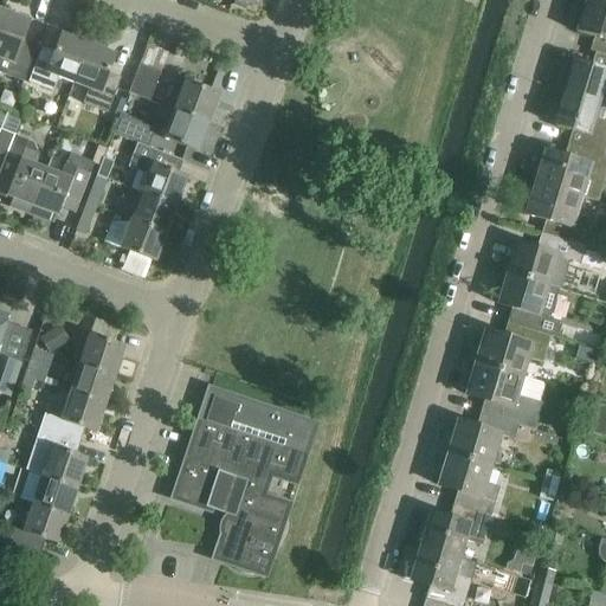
[(605,0),(585,0),(585,4),(605,10),(605,0)]
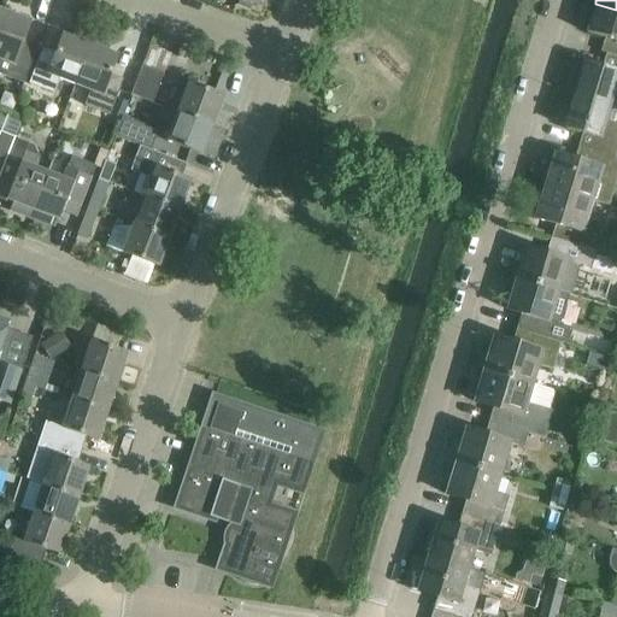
[(616,11),(594,4),(586,33),(616,41),(616,53),(616,57),(616,11)]
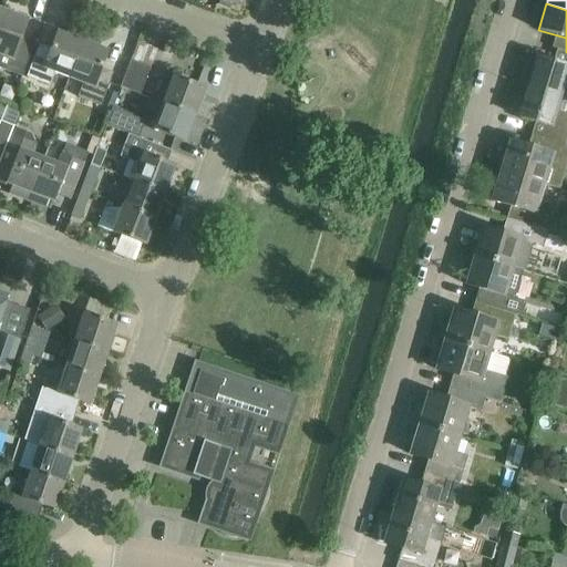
[(21,76),(34,41),(20,35),(26,21),(0,10),(0,53),(1,54),(0,55),(0,68),(6,71),(21,76)]
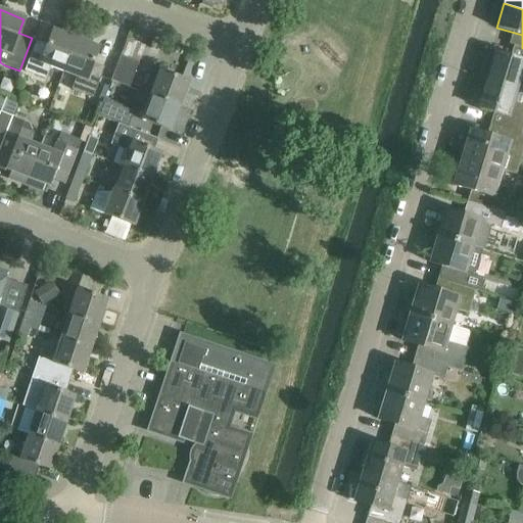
[(34,47),(33,47),(24,70),(45,79),(46,80),(51,65),(63,70),(78,32),(65,28),(62,29),(60,33),(52,30),(47,45),(44,51),(34,47)]
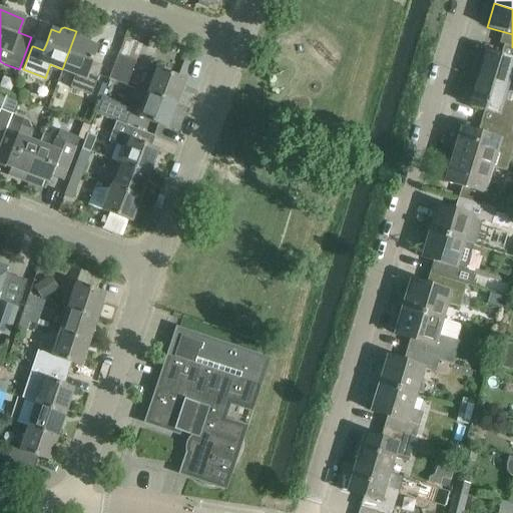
[(71,87),(90,95),(99,71),(88,67),(96,46),(88,43),(90,39),(88,36),(76,31),(62,69),(76,74),(71,87)]
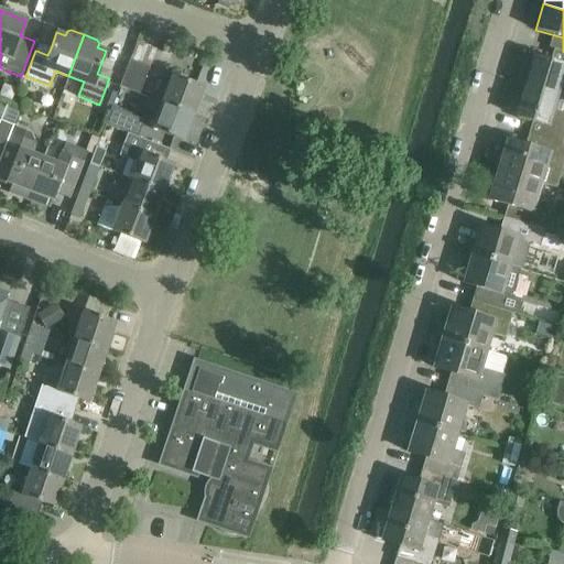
[(563,52),(560,65),(532,57),(530,64),(524,62),(518,85),(563,98),(563,52)]
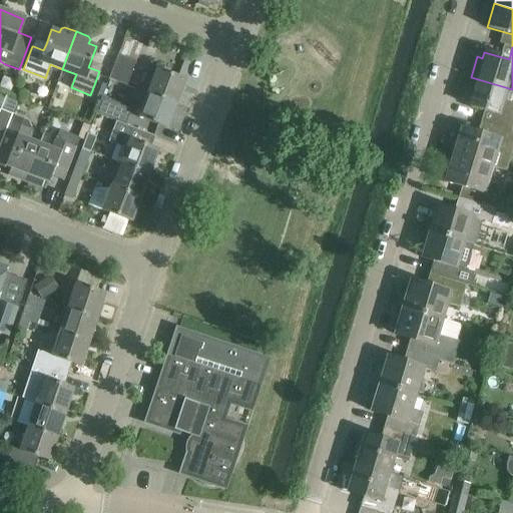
[(108,78),(117,82),(126,85),(135,61),(118,54),(108,78)]
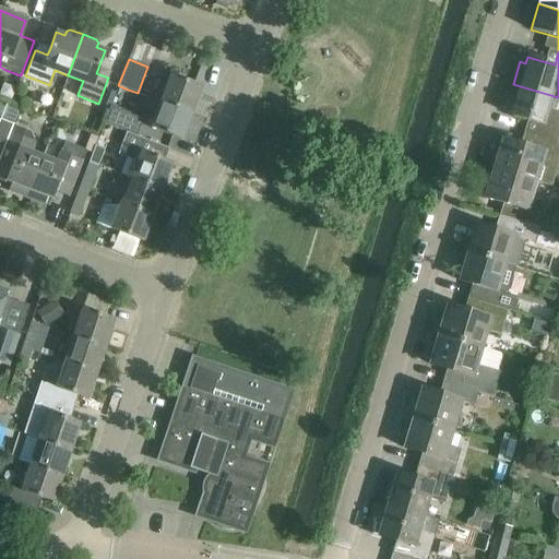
[(161,102),(191,114),(202,87),(170,75),(161,102)]
